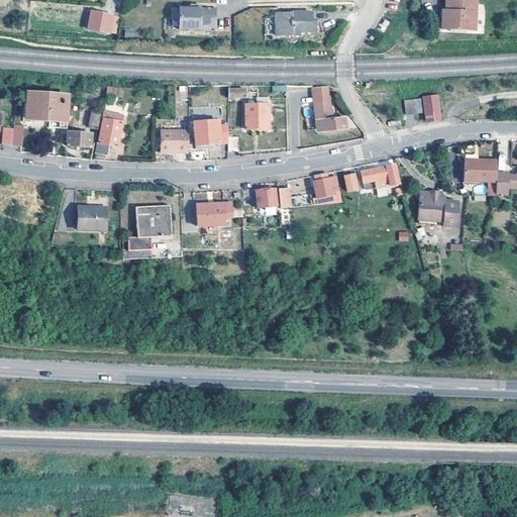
[(475,30),(476,0),(445,0),(445,10),(448,10),(447,15),(441,15),(441,29),(475,30)]
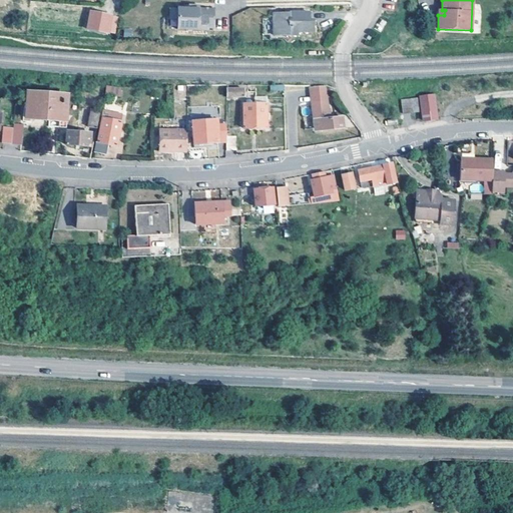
[(185,5),(175,4),(174,28),(203,29),(204,27),(210,27),(211,8),(196,7),(187,7),(187,5),(185,5)]
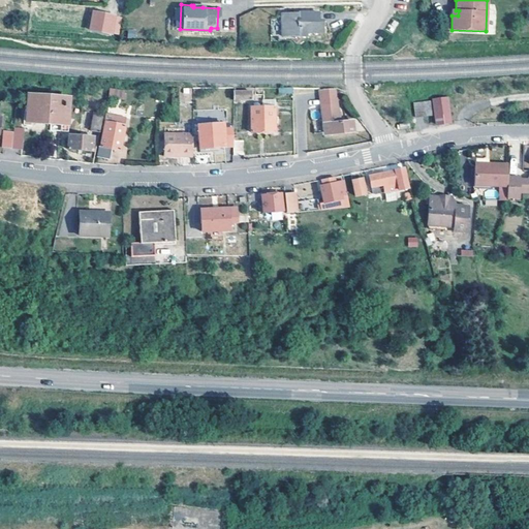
[(320,30),(320,27),(320,18),(316,18),(316,10),(296,10),(296,11),(279,11),(279,29),(279,34),(305,33),(305,31),(320,30)]
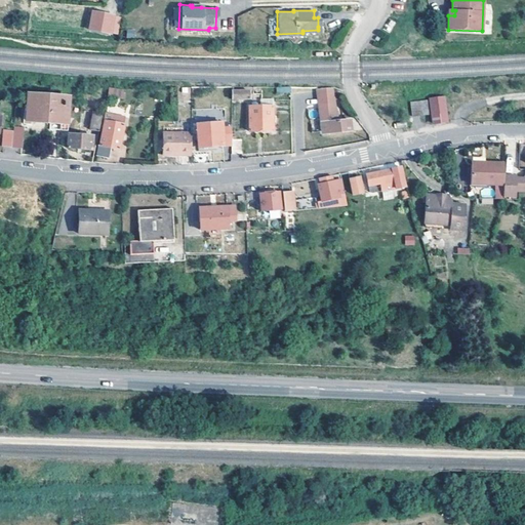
[(112,15),(92,11),(89,29),(109,33),(112,15)]
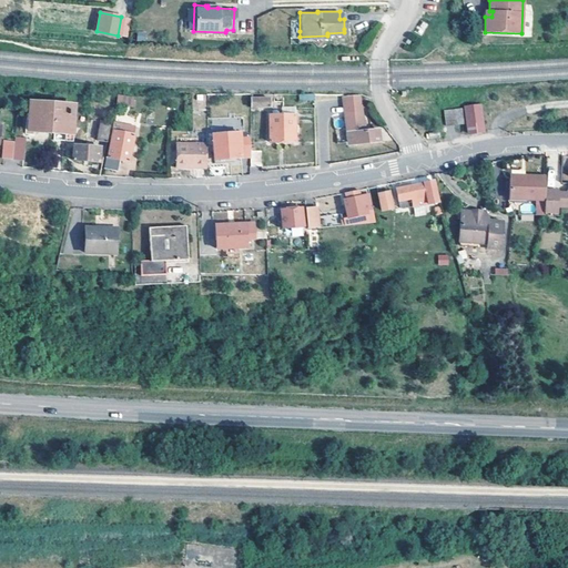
[(133,98),(117,95),(112,125),(115,127),(117,123),(121,124),(124,105),(132,107),(133,98)]
